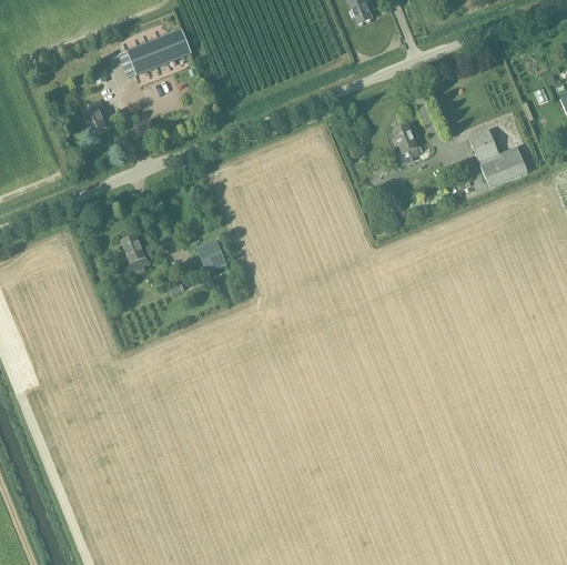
[(347,0),(356,23),(372,18),(366,3),(371,1),(370,0),(347,0)]
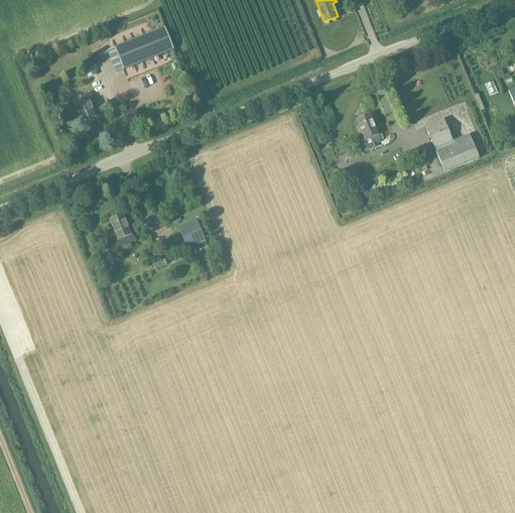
[(116,44),(124,67),(174,47),(165,25),(116,44)]
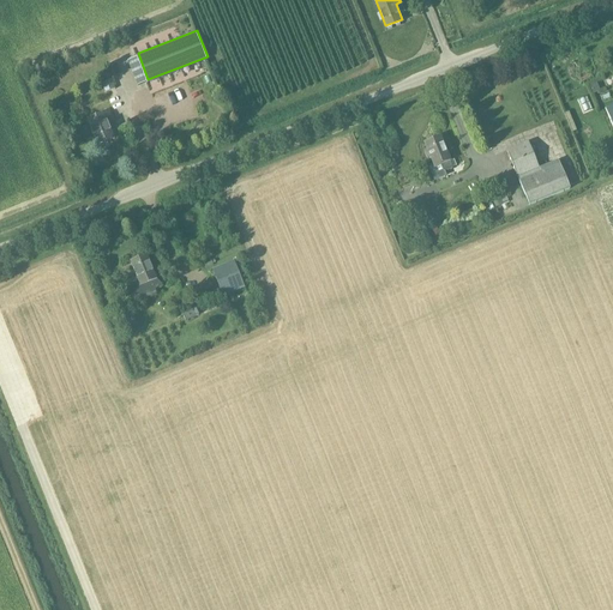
[(154,31),(145,34),(148,41),(156,38),(154,31)]
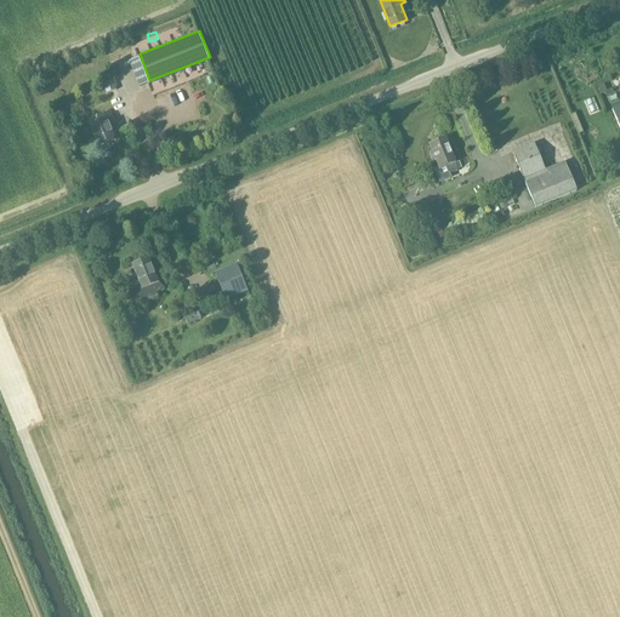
[(109,121),(115,119),(111,109),(90,118),(100,143),(115,136),(109,121)]
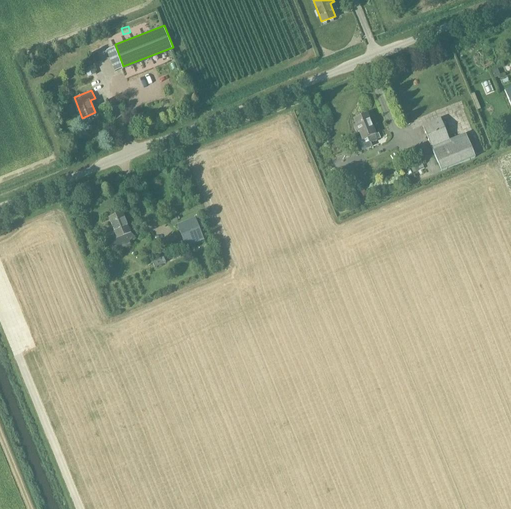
[(357,130),(359,129),(363,137),(368,135),(370,140),(378,137),(375,132),(376,132),(367,111),(354,116),(357,123),(354,124),(357,130)]
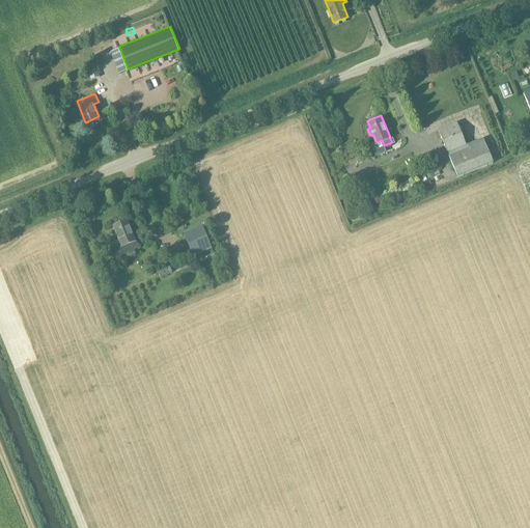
[(483,136),(466,142),(456,120),(438,128),(458,175),(494,160),(483,136)]
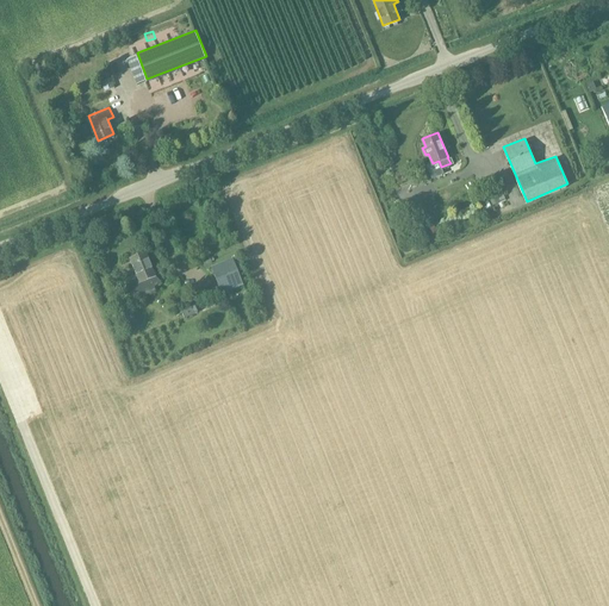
[(454,179),(465,174),(463,167),(452,172),(454,179)]
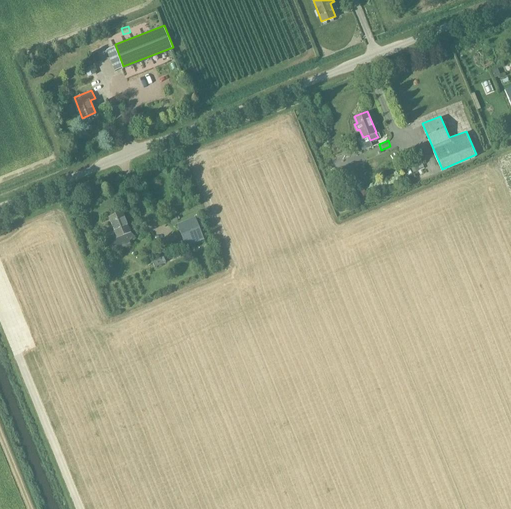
[(135,234),(131,230),(130,230),(122,210),(109,215),(117,235),(115,236),(110,236),(109,247),(116,248),(120,247),(125,246),(128,245),(133,242),(131,240),(136,234),(135,234)]
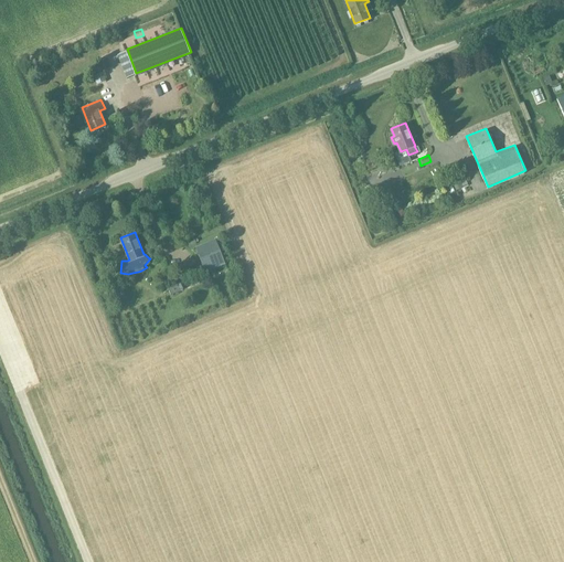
[(205,269),(225,262),(215,237),(197,246),(205,269)]
